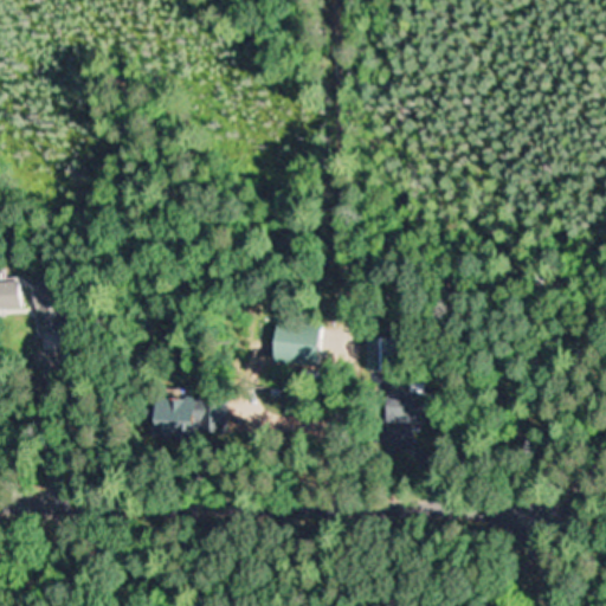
[(0,281),(0,309),(25,309),(24,281),(0,281)]
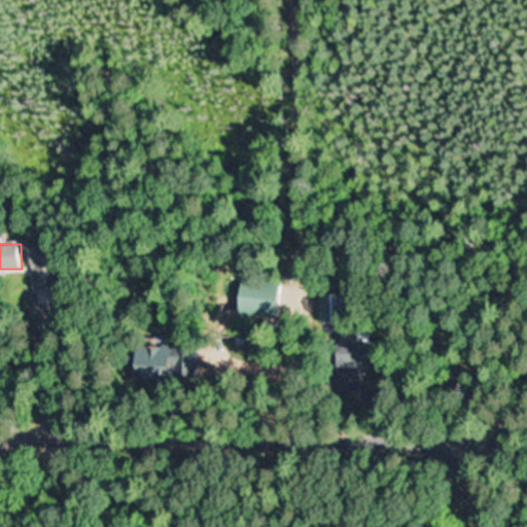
[(273,316),(278,283),(241,278),(236,310),(273,316)]
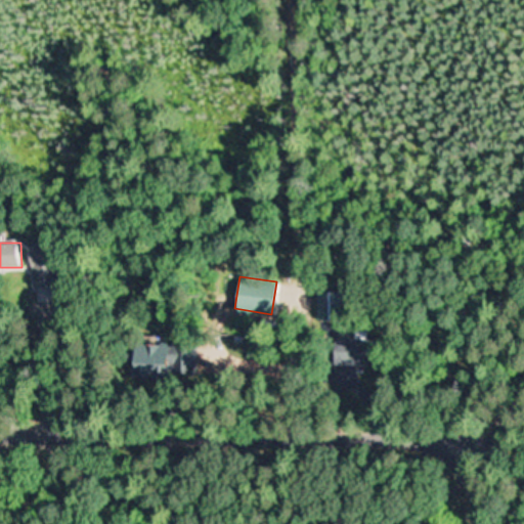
[(319,292),(319,323),(339,323),(339,292),(319,292)]
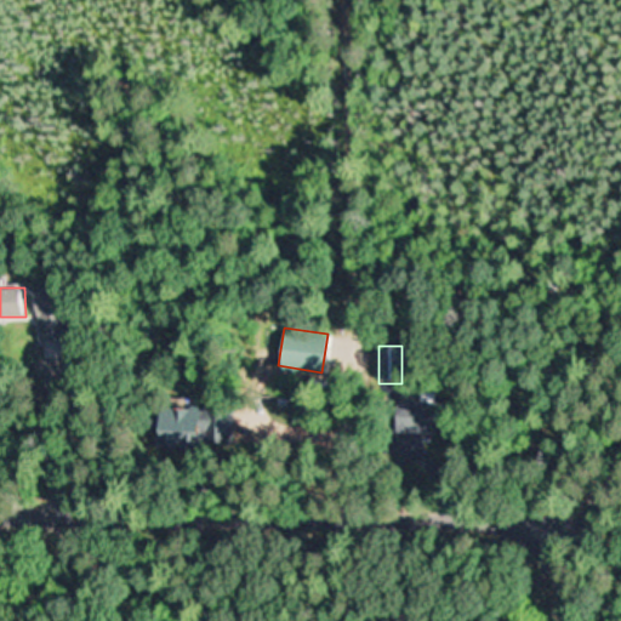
[(398,400),(398,431),(443,432),(444,396),(427,396),(427,402),(398,400)]
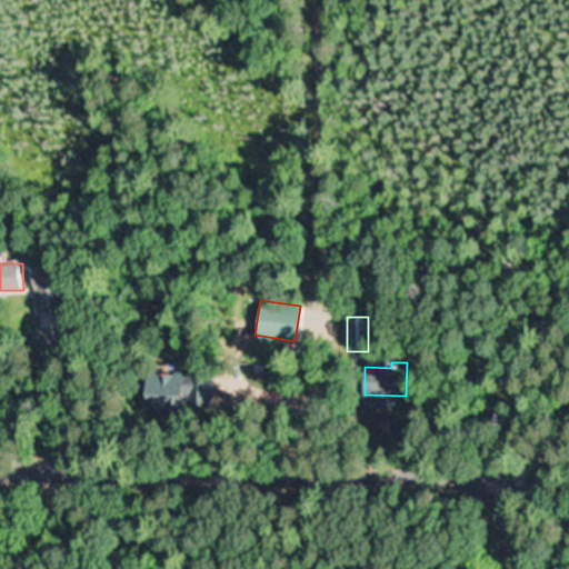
[(217,376),(149,375),(148,406),(216,408),(217,376)]
